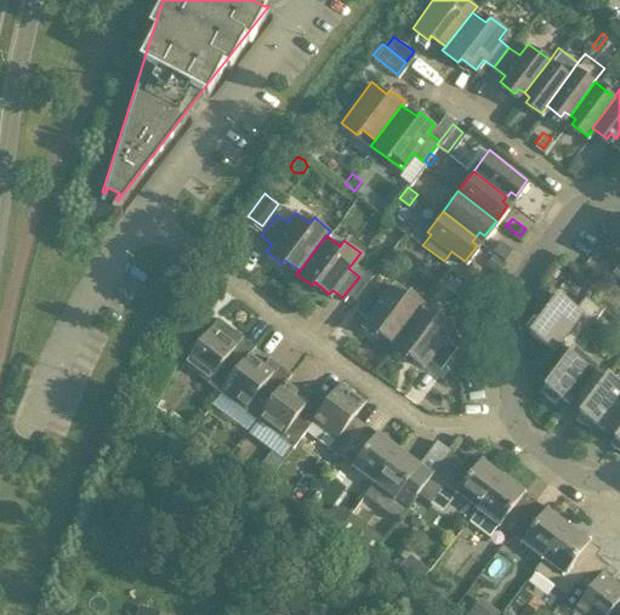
[(491,248),(504,257),(511,246),(500,238),(491,248)]
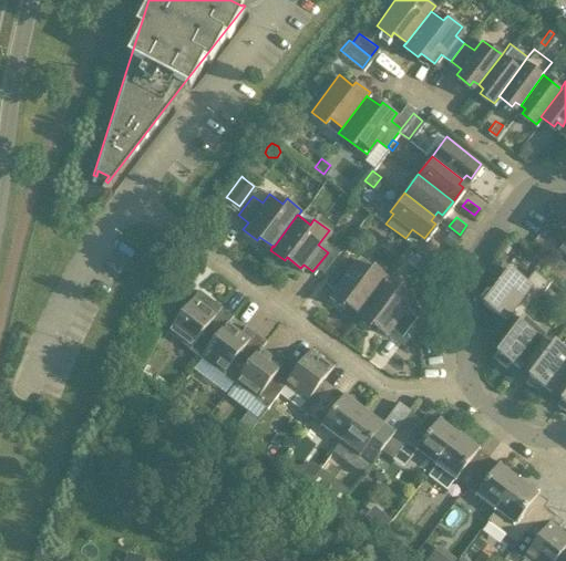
[(459,235),(451,228),(443,237),(452,243),(459,235)]
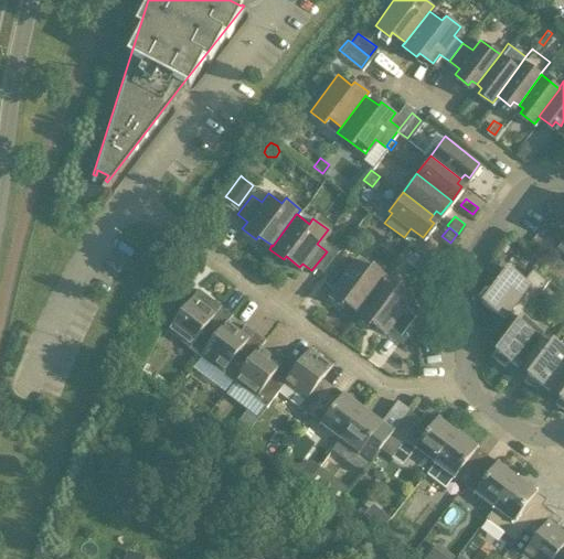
[(491,254),(482,265),(490,270),(499,258),(491,254)]
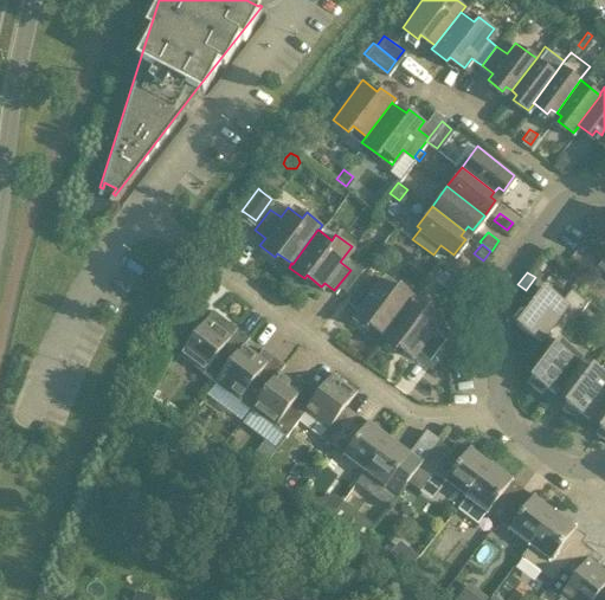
[(409,298),(410,300),(413,294),(398,281),(393,286),(379,276),(372,286),(361,278),(346,300),(356,307),(351,314),(366,326),(368,322),(383,333),(409,298)]
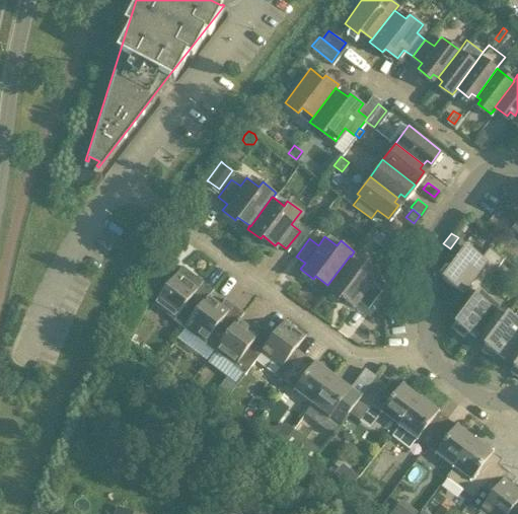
[(477,288),(478,289),(503,255),(488,244),(479,255),(465,244),(451,262),(447,259),(438,270),(443,274),(441,276),(461,291),(464,287),(473,294),(477,288)]
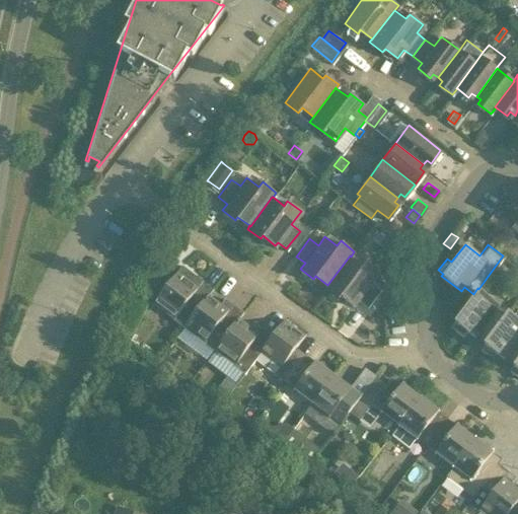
[(362,265),(351,257),(350,255),(327,285),(324,288),(338,298),(341,294),(353,304),(358,298),(367,305),(385,282),(375,275),(379,270),(365,260),(362,265)]
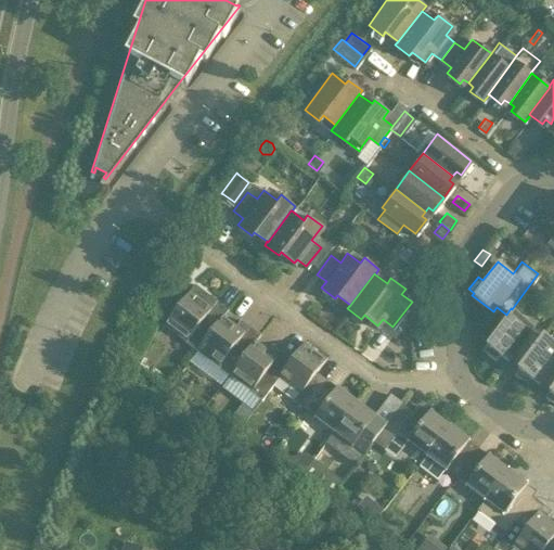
[(176,306),(191,285),(180,277),(167,299),(176,306)]
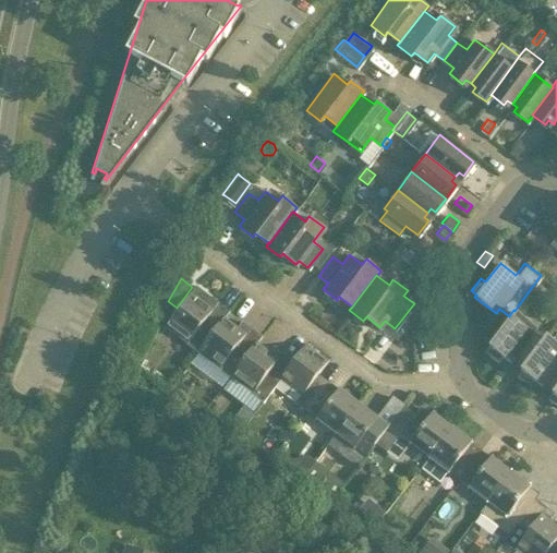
[(185,341),(196,349),(222,314),(223,315),(228,309),(194,284),(192,287),(177,308),(162,325),(185,343),(185,341)]
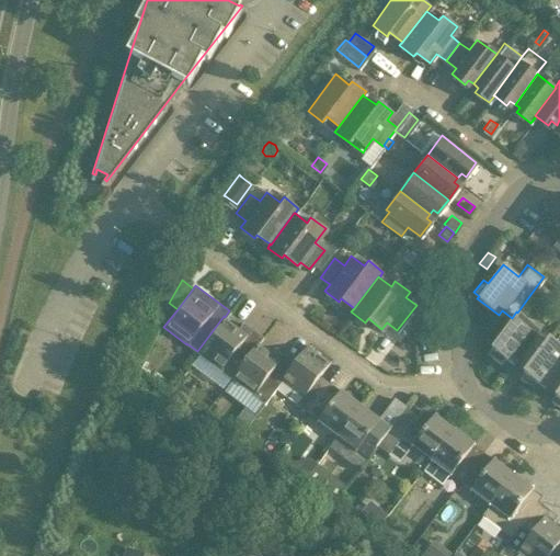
[(416,311),(418,321),(431,320),(431,311),(416,311)]
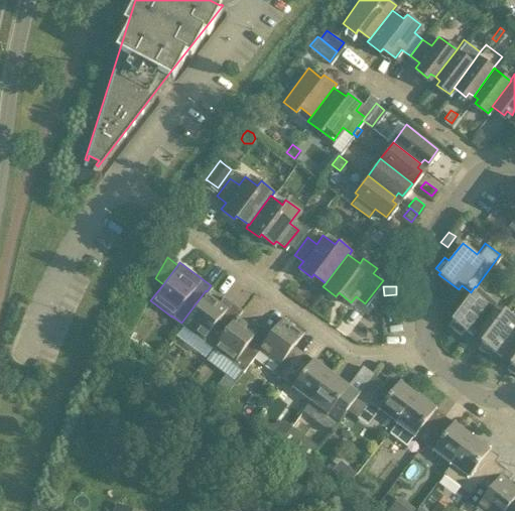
[(504,308),(476,287),(475,286),(471,292),(447,324),(460,333),(463,328),(471,334),(474,330),(483,337),(504,308)]
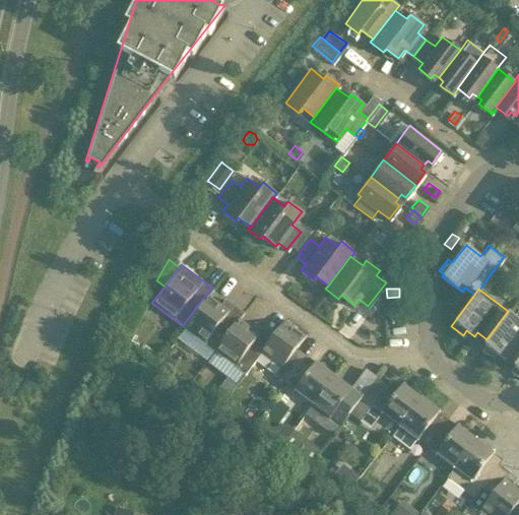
[(204,339),(214,347),(238,316),(239,316),(243,310),(224,297),(219,303),(208,294),(207,293),(183,325),(182,326),(203,341),(204,339)]
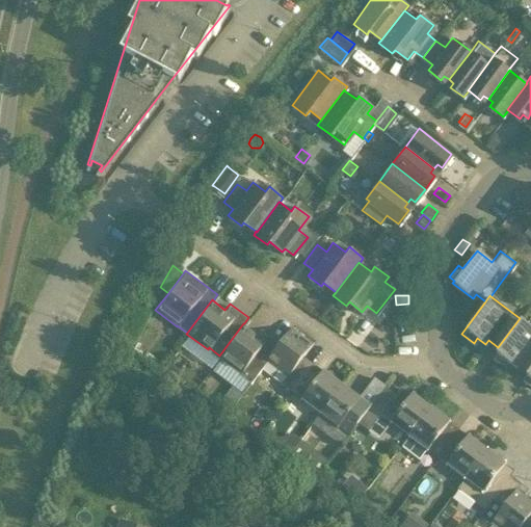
[(530,364),(530,326),(520,318),(498,347),(492,356),(504,365),(507,360),(515,366),(519,362),(528,369),(530,364)]
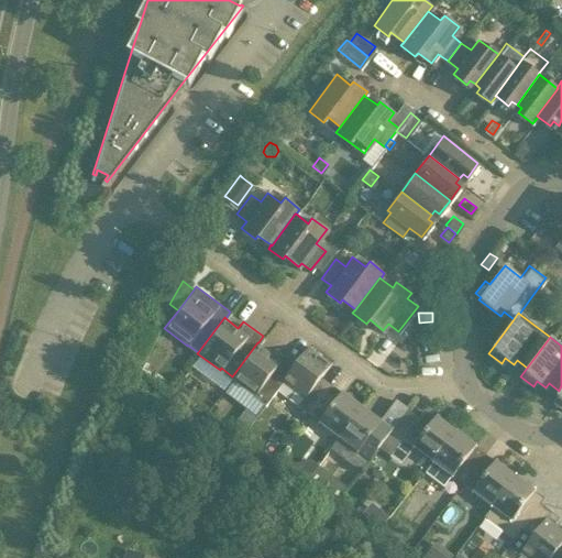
[(232,376),(230,378),(264,404),(283,379),(283,378),(296,361),(295,360),(276,346),(271,352),(259,342),(257,342),(232,376)]
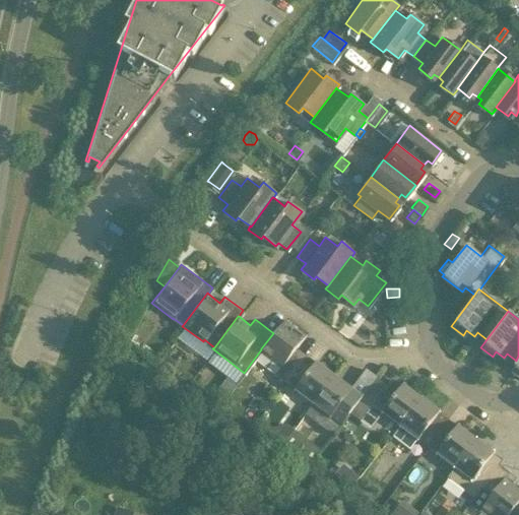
[(284,380),(302,358),(292,350),(306,332),(284,317),(272,332),(273,333),(261,348),(261,349),(280,364),(274,372),(284,380)]
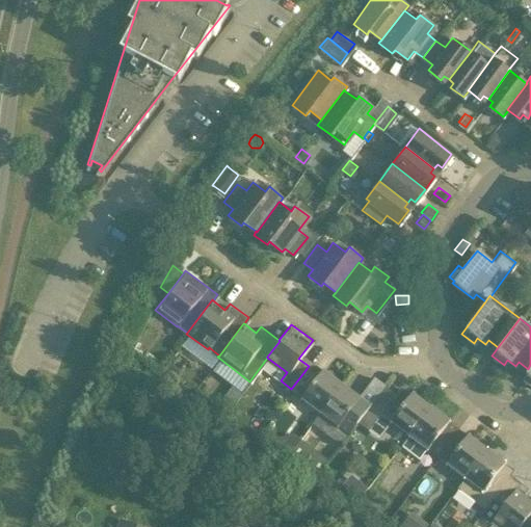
[(530,364),(528,369),(521,378),(530,385),(530,364)]
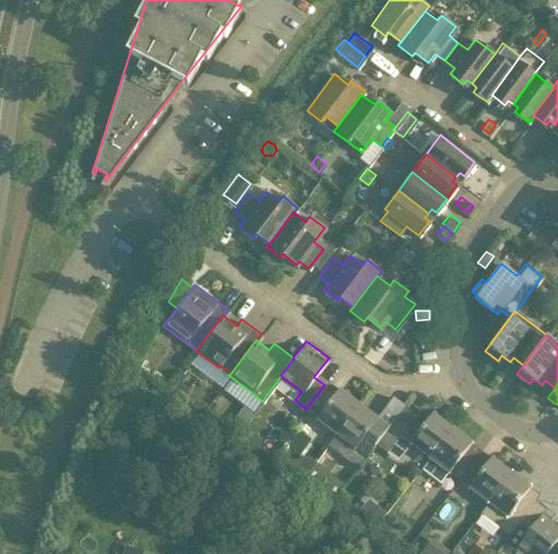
[(334,391),(324,385),(306,409),(316,416),(315,419),(334,433),(359,400),(340,385),(334,391)]
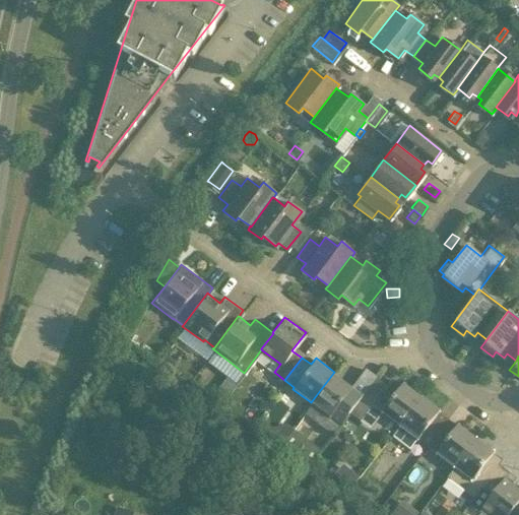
[(170,367),(160,361),(154,369),(164,376),(170,367)]
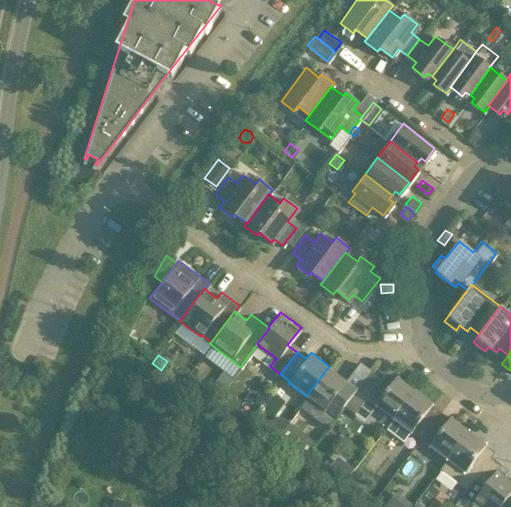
[(306,396),(299,405),(326,426),(335,415),(343,405),(356,386),(347,379),(329,366),(306,396)]
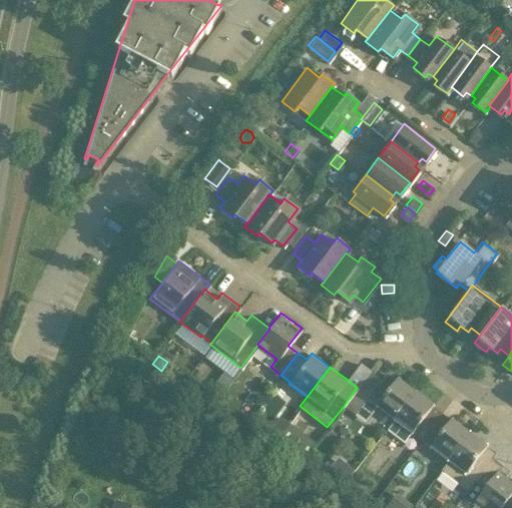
[(357,387),(344,406),(353,413),(366,397),(367,398),(368,397),(376,404),(375,406),(392,419),(415,389),(398,375),(393,382),(383,374),(380,378),(370,370),(357,387)]
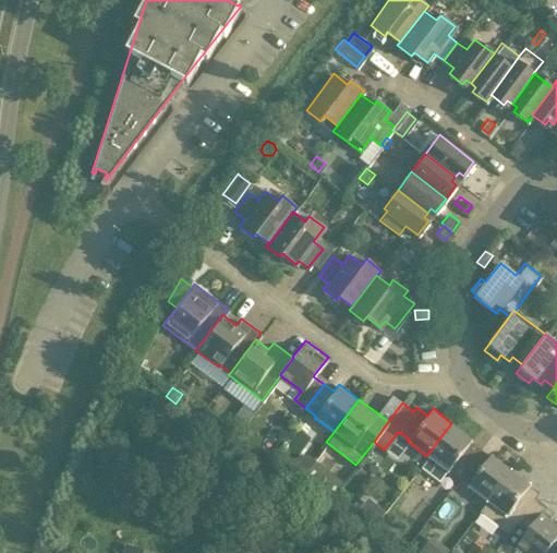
[(426,456),(420,466),(439,481),(448,469),(458,477),(475,452),(465,445),(471,437),(451,423),(426,456)]
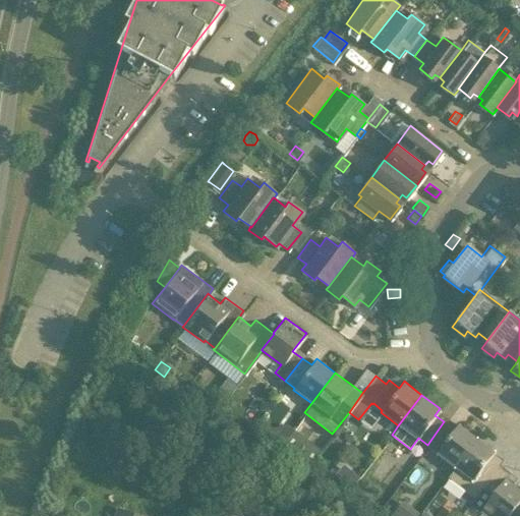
[(444,421),(427,445),(437,451),(435,453),(453,467),(476,436),(458,422),(454,428),(444,421)]
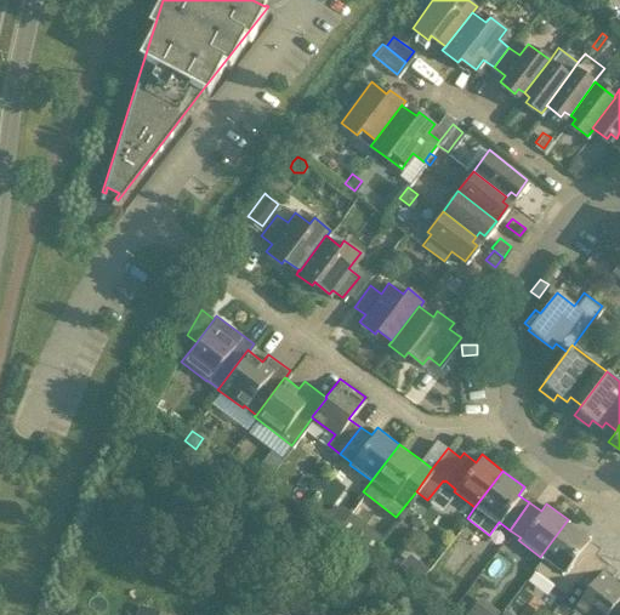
[(568,519),(540,557),(533,567),(566,592),(574,579),(595,552),(584,544),(590,536),(568,519)]
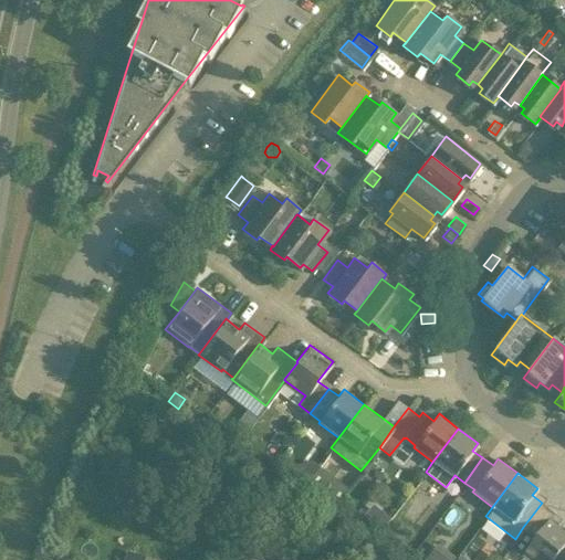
[(561,517),(542,503),(523,527),(515,539),(510,546),(520,553),(529,559),(550,559),(557,551),(564,540),(564,530),(556,524),(561,517)]
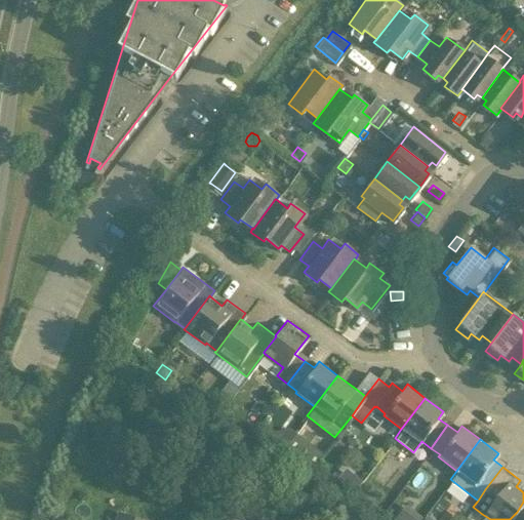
[(355,472),(347,482),(353,487),(361,476),(355,472)]
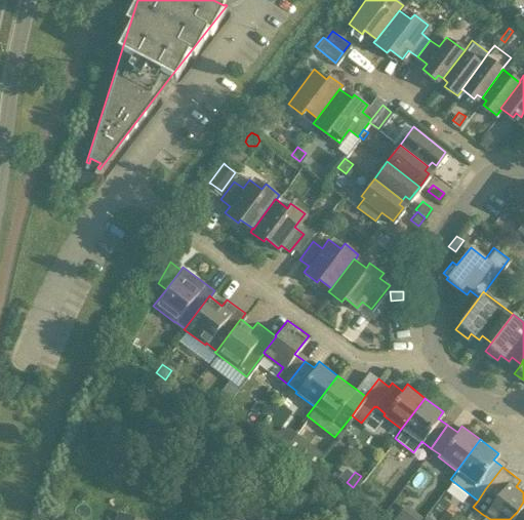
[(523,519),(523,502),(517,512),(510,519),(523,519)]
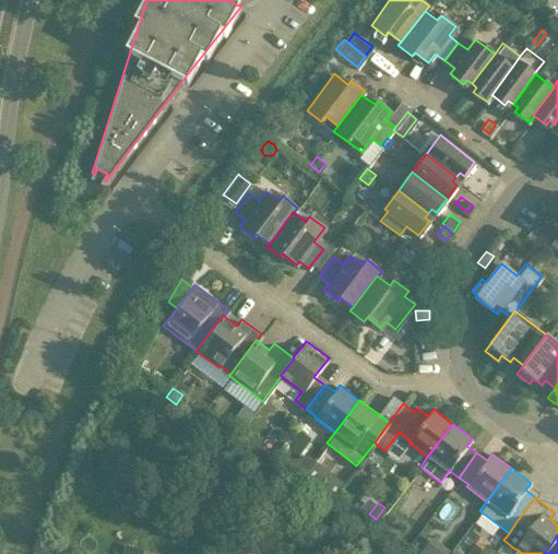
[(230,541),(225,553),(253,553),(256,550),(230,541)]
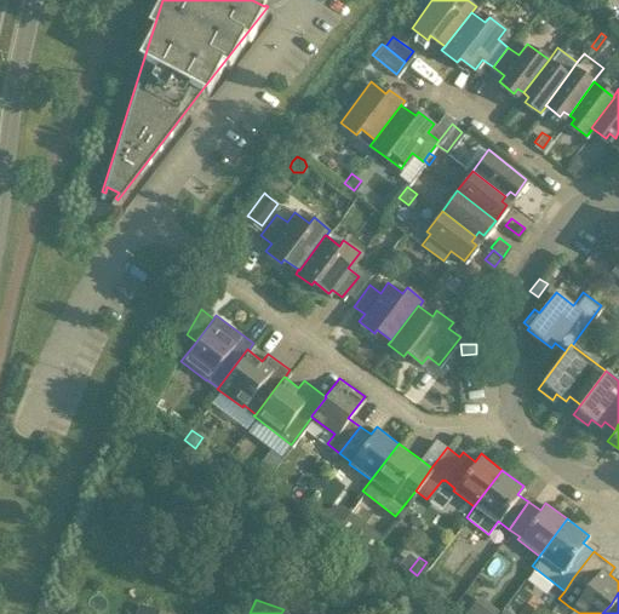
[(133,613),(170,613),(138,602),(133,613)]
